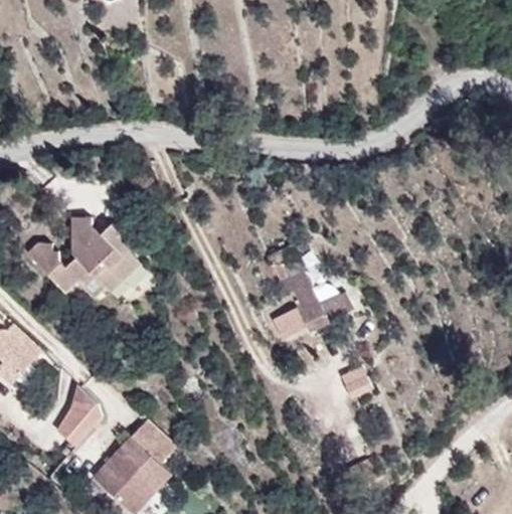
[(102,169),(97,157),(87,156),(87,169),(102,169)]
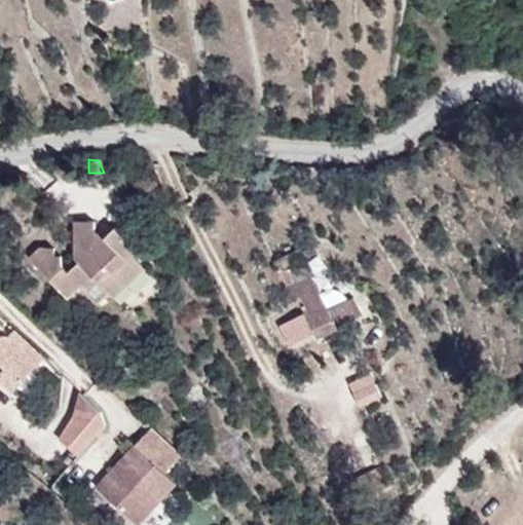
[(143,269),(129,256),(135,251),(114,228),(102,239),(107,245),(102,251),(92,240),(92,229),(91,221),(72,221),(72,258),(76,263),(65,273),(59,267),(59,257),(51,257),(51,249),(39,248),(28,259),(65,299),(77,287),(94,305),(106,294),(111,299),(143,269)]
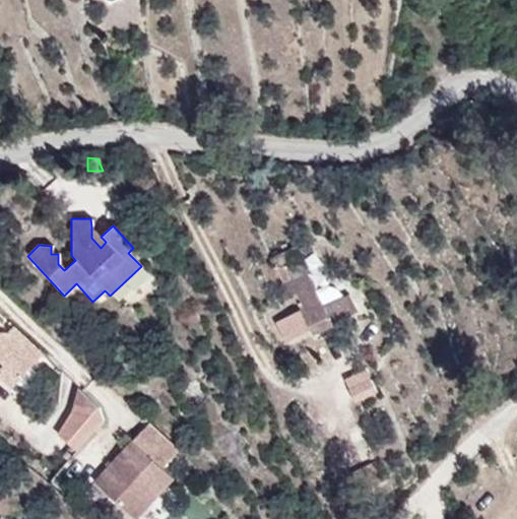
[(106,242),(101,237),(91,226),(91,238),(101,248),(106,242)]
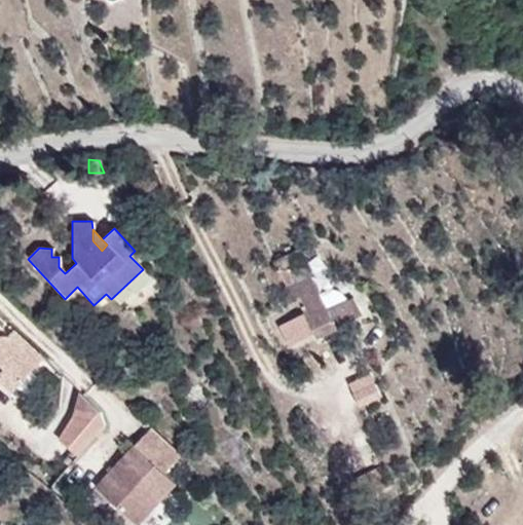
[(287,265),(283,255),(270,261),(275,271),(276,271),(285,267),(287,265)]
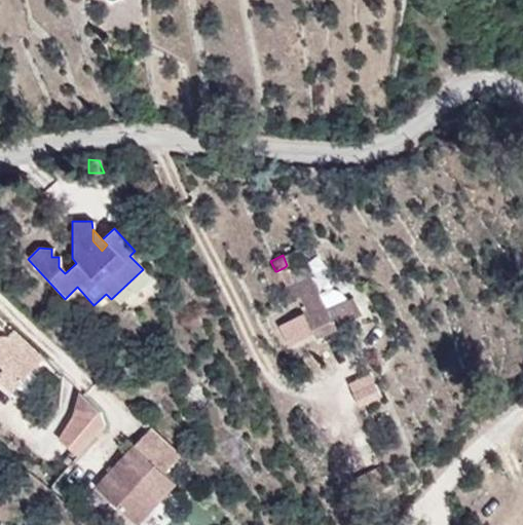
[(292,286),(285,267),(276,271),(286,289),(287,289),(292,286)]
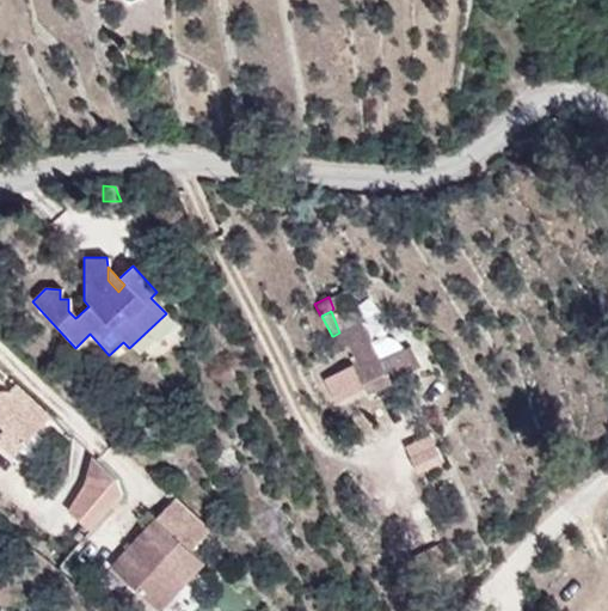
[(369,342),(360,322),(339,333),(333,336),(344,358),(348,355),(352,365),(324,380),(335,403),(364,388),(367,393),(418,367),(409,347),(404,349),(394,340),(381,336),(369,342)]
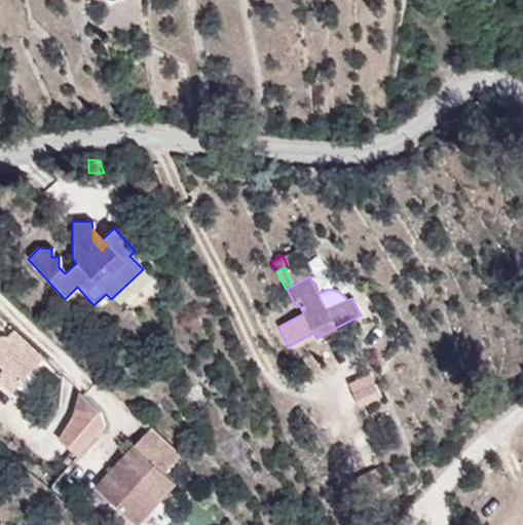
[(141,280),(120,291),(127,306),(148,295),(141,280)]
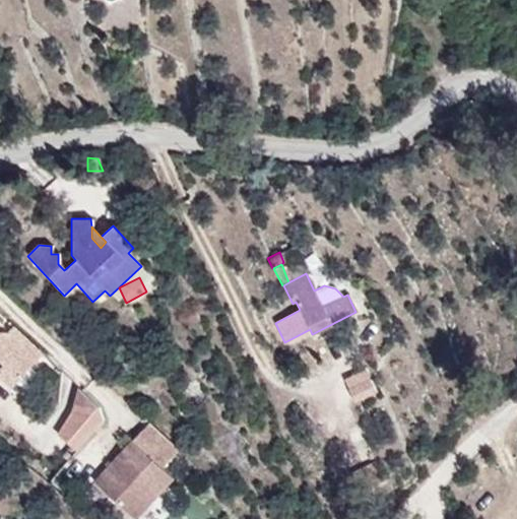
[(0,377),(7,384),(39,350),(10,323),(0,334),(0,377)]
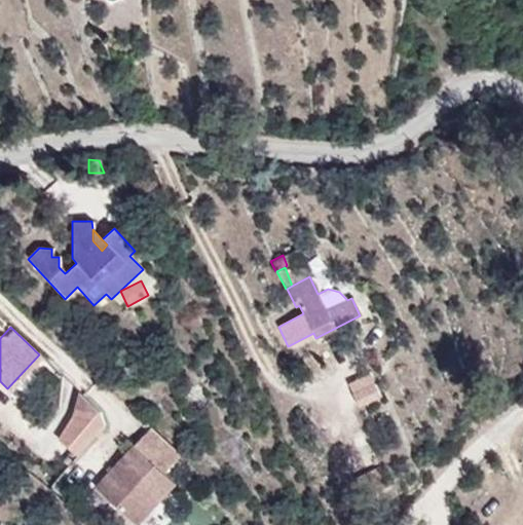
[(348,405),(375,403),(374,378),(347,379),(348,405)]
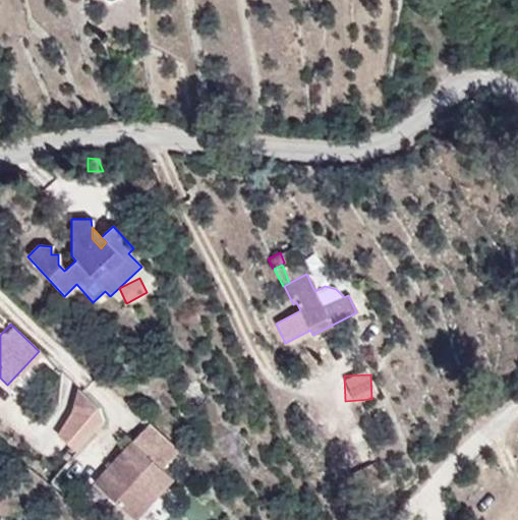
[(75,445),(104,412),(83,393),(55,426),(75,445)]
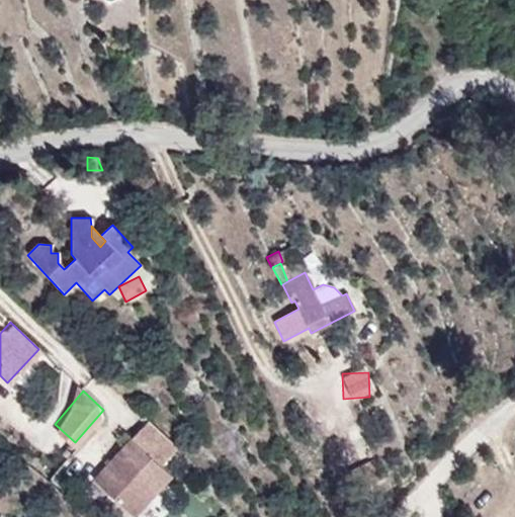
[(356,414),(380,403),(375,393),(352,404),(356,414)]
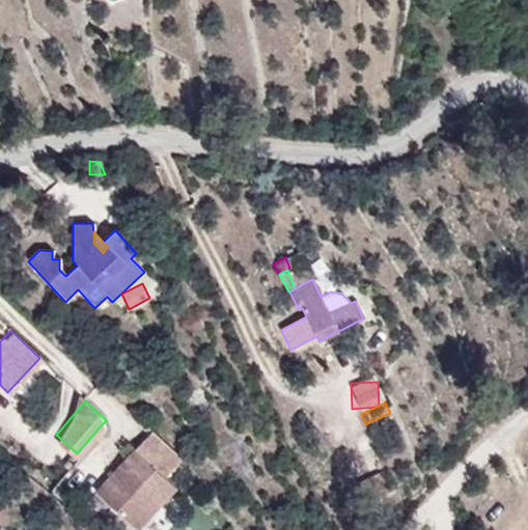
[(175,489),(164,478),(181,461),(149,433),(95,493),(137,529),(139,529),(175,489)]
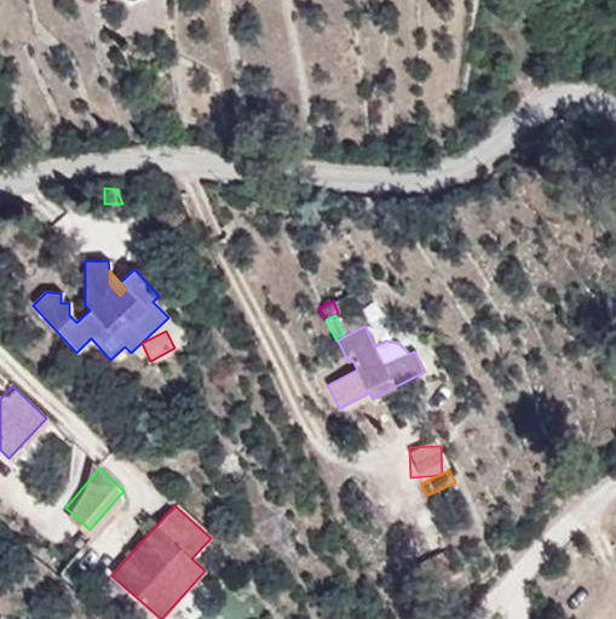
All buildings are outlined.
